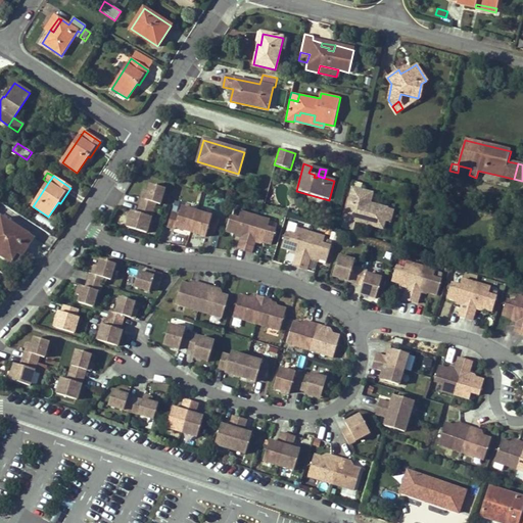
[(145,190),(142,199),(140,206),(152,210),(154,202),(158,203),(162,188),(148,184),(146,190),(145,190)]
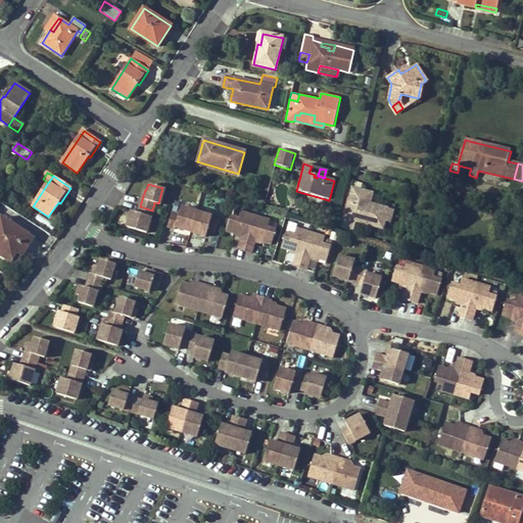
[(368,210),(370,202),(373,192),(353,186),(342,225),(353,228),(355,220),(382,228),(384,221),(388,208),(374,204),(372,211),(368,210)]
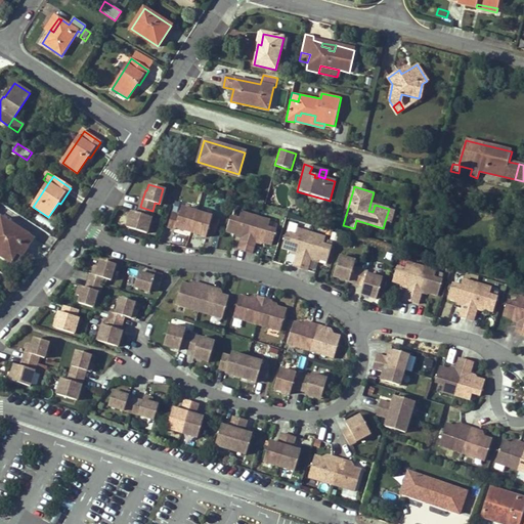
[(178,213),(171,211),(167,225),(174,227),(175,225),(182,228),(183,225),(190,227),(197,210),(180,206),(178,213)]
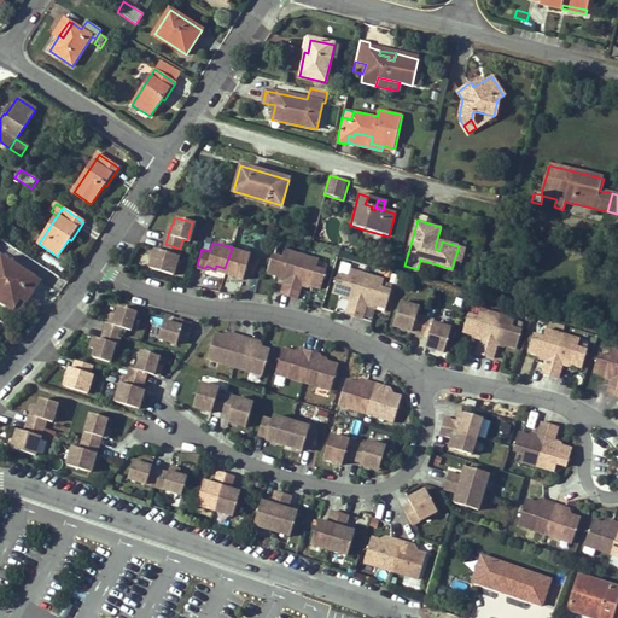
[(152,261),(156,262),(153,269),(172,275),(180,249),(165,244),(163,251),(156,250),(152,261)]
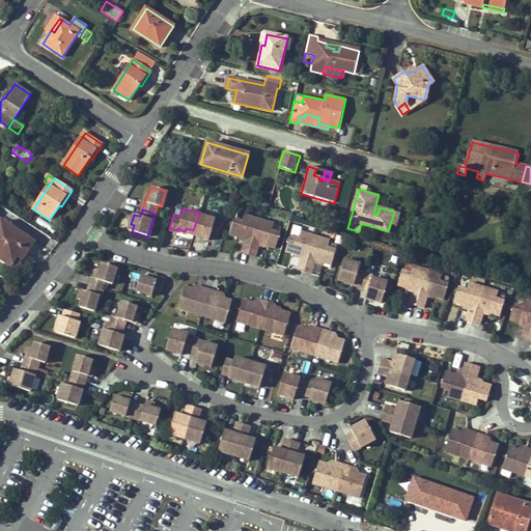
[(397,226),(400,214),(394,212),(390,224),(397,226)]
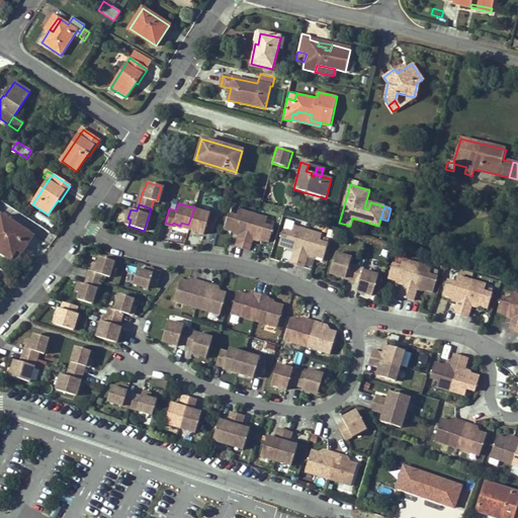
[(194,227),(193,229),(202,232),(204,227),(211,229),(216,214),(194,207),(188,225),(194,227)]
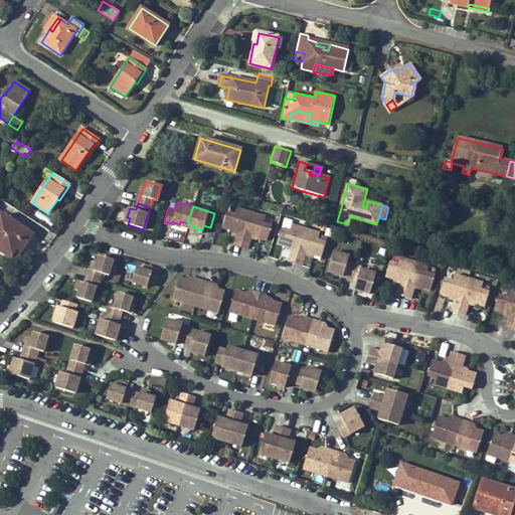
[(236,231),(232,243),(239,245),(250,211),(236,207),(234,213),(226,211),(221,226),(236,231)]
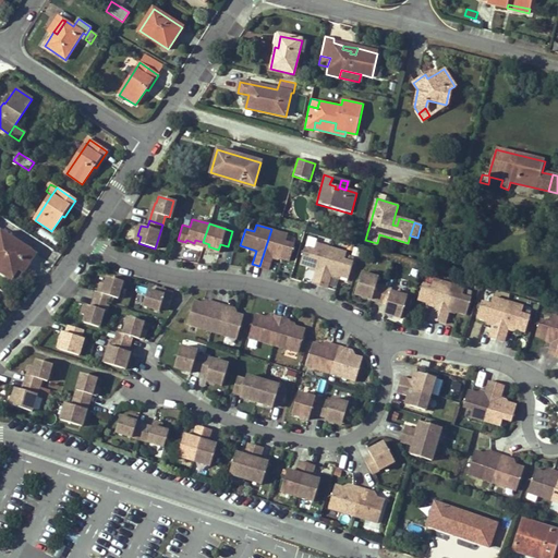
[(273,255),(280,257),(289,261),(293,244),(284,241),(287,233),(271,229),(259,266),(267,269),(273,255)]
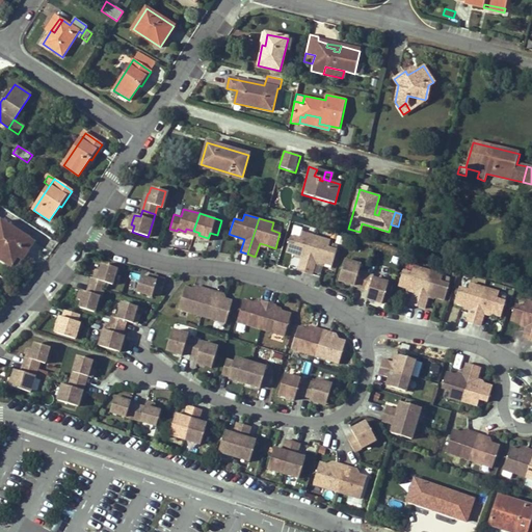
[(1,221),(0,221),(0,259),(10,266),(20,251),(25,256),(33,243),(1,221)]
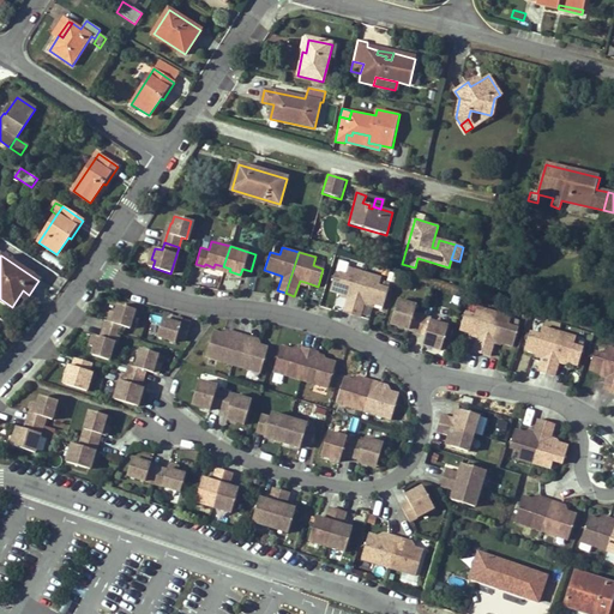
[(347,296),(341,312),(350,314),(363,274),(347,269),(344,276),(335,274),(329,290),(347,296)]
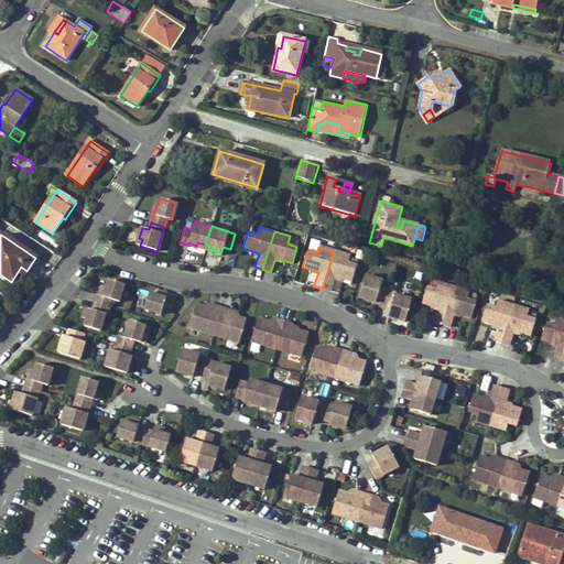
[(335,278),(343,280),(351,283),(357,267),(347,263),(349,257),(334,251),(322,289),(329,292),(335,278)]
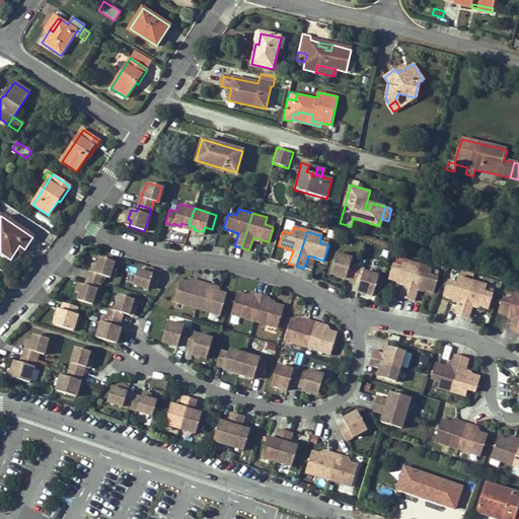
[(329,273),(337,274),(336,278),(345,281),(351,283),(356,268),(349,266),(351,260),(336,254),(329,273)]
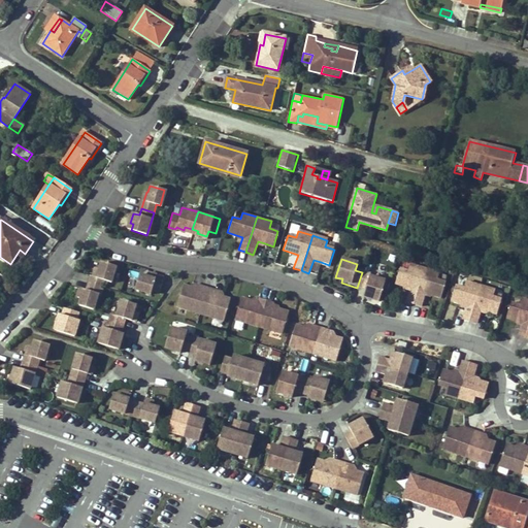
[(94,268),(90,277),(88,284),(101,288),(103,282),(109,283),(114,267),(99,262),(97,268),(94,268)]
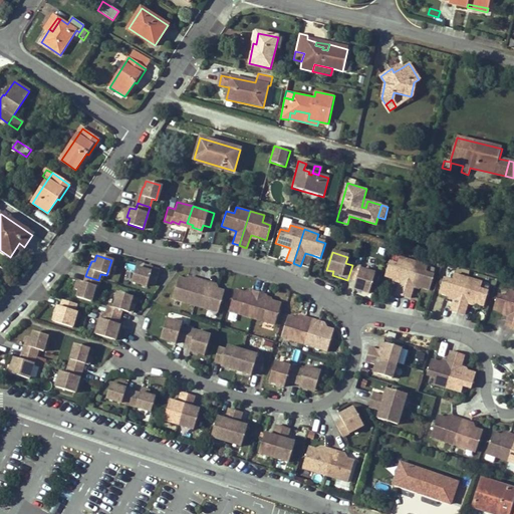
[(400,280),(396,293),(403,295),(414,261),(399,257),(397,262),(390,260),(386,275),(400,280)]
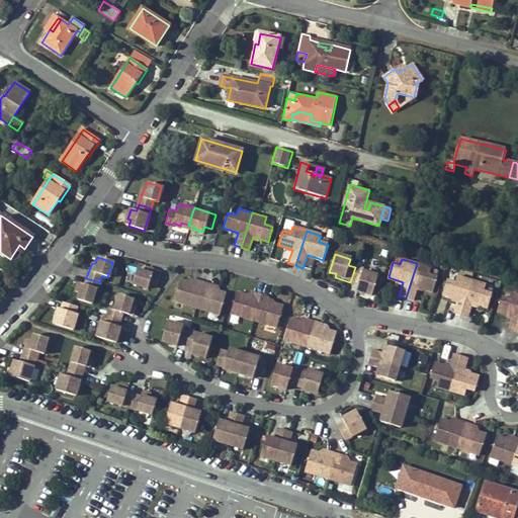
[(417,263),(406,297),(413,300),(417,287),(433,291),(437,276),(429,273),(431,268),(417,263)]
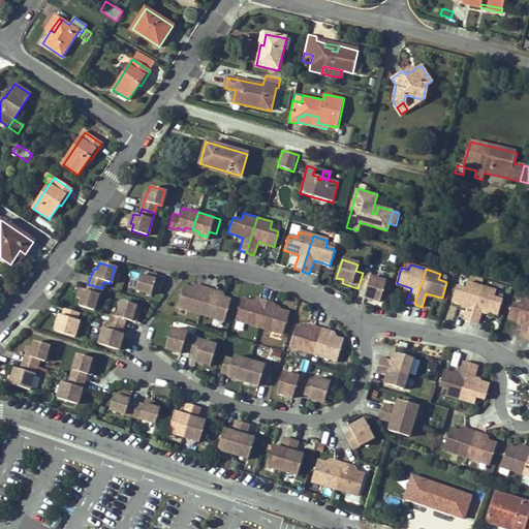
[(363,299),(371,302),(372,299),(379,301),(384,283),(369,278),(370,275),(363,273),(358,288),(365,290),(363,299)]
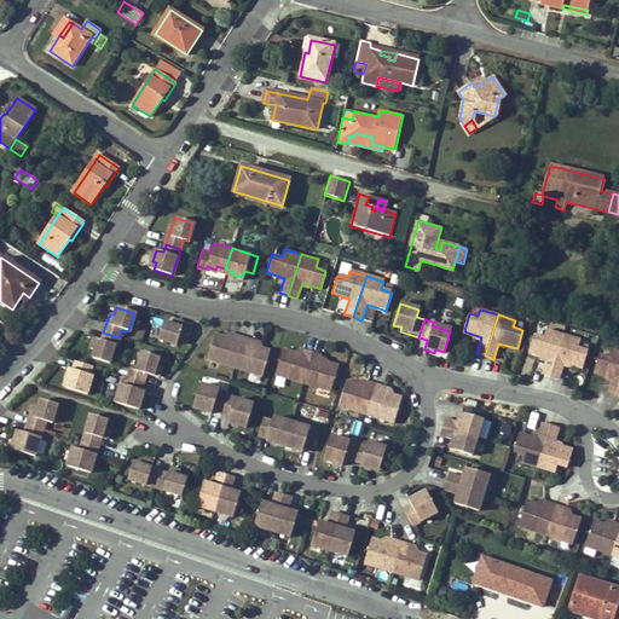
[(169,325),(161,323),(156,340),(174,346),(175,341),(184,343),(189,327),(171,320),(169,325)]
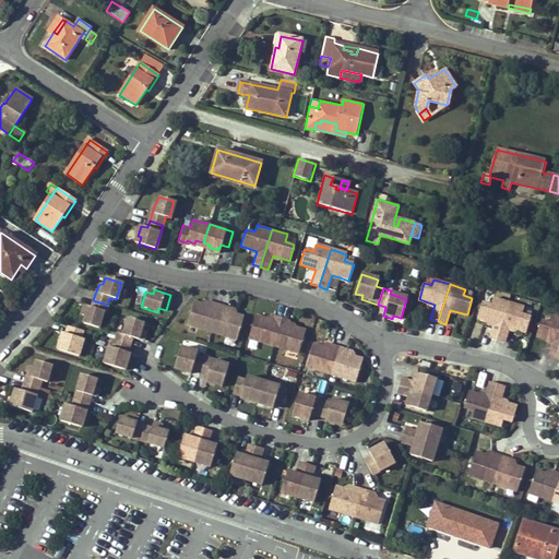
[(492,322),(488,336),(497,339),(509,302),(491,298),(490,304),(480,301),(476,317),(492,322)]
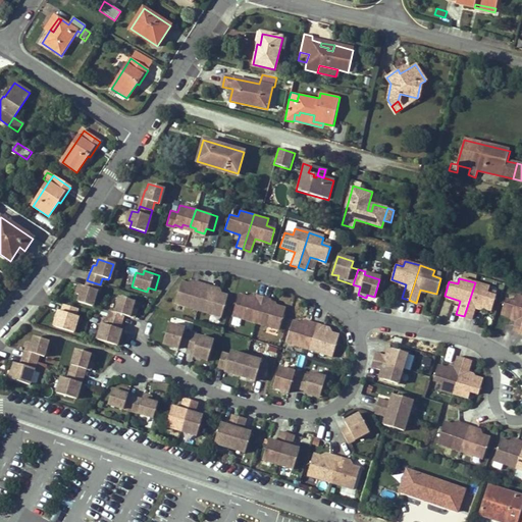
[(77,286),(74,296),(79,297),(76,303),(91,307),(96,292),(97,293),(100,284),(87,280),(84,289),(77,286)]
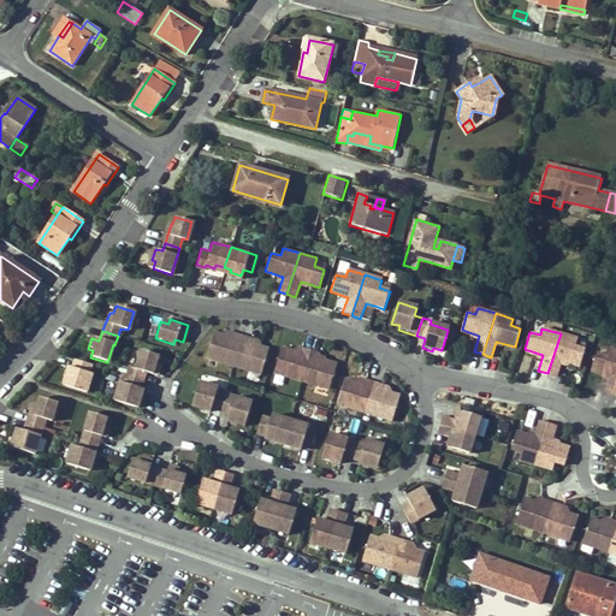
[(561,333),(548,373),(556,375),(561,361),(578,366),(584,349),(573,345),(575,338),(561,333)]
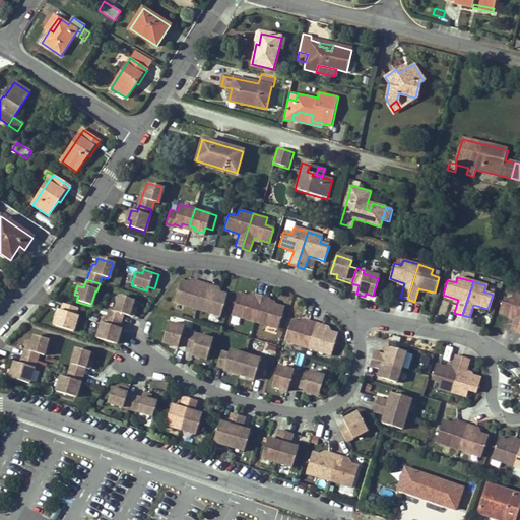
[(178,282),(172,303),(196,310),(203,284),(195,282),(194,286),(187,284),(178,282)]
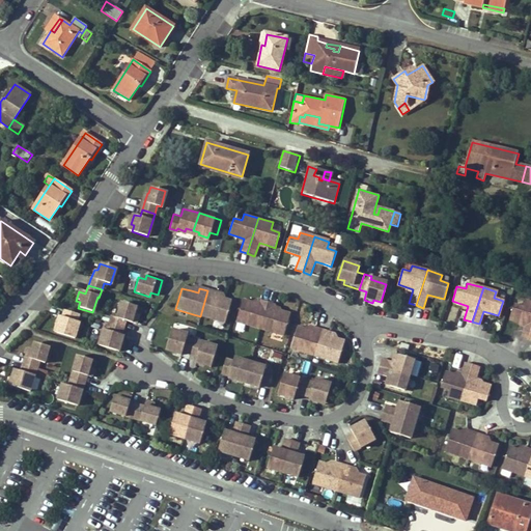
[(223,323),(229,302),(221,300),(214,297),(215,294),(207,290),(200,316),(223,323)]
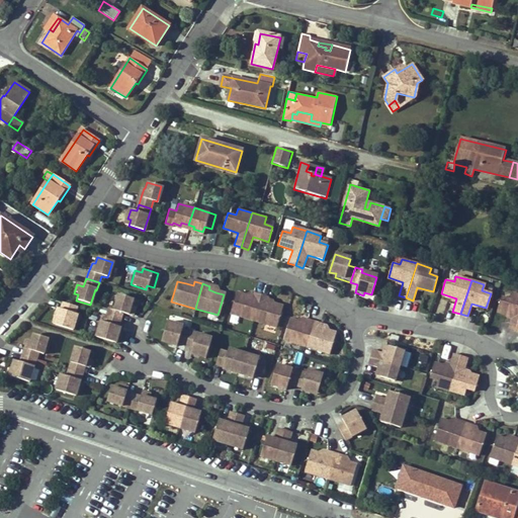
[(235,292),(229,315),(252,321),(260,295),(253,293),(251,297),(235,292)]
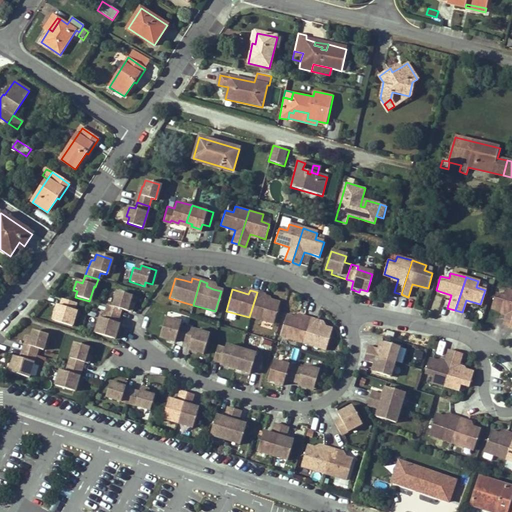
[(508,327),(511,314),(511,291),(505,289),(503,295),(495,292),(490,307),(505,312),(501,325),(508,327)]
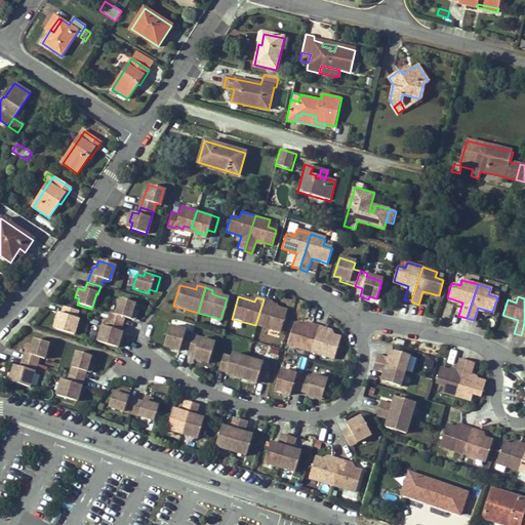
[(120,324),(122,317),(131,320),(133,311),(130,310),(132,304),(118,298),(113,314),(108,313),(106,320),(120,324)]
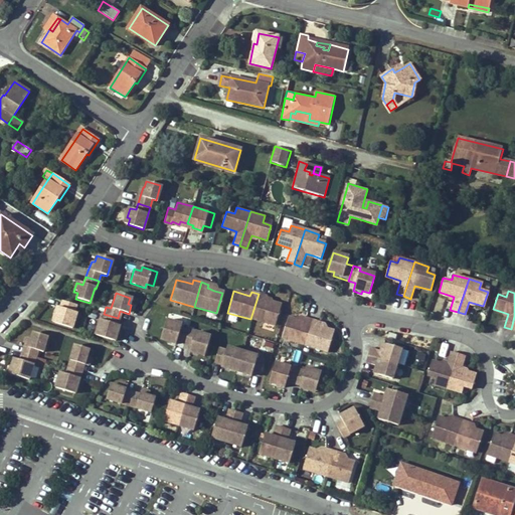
[(279,305),(264,301),(265,296),(259,294),(250,319),(273,326),(279,305)]
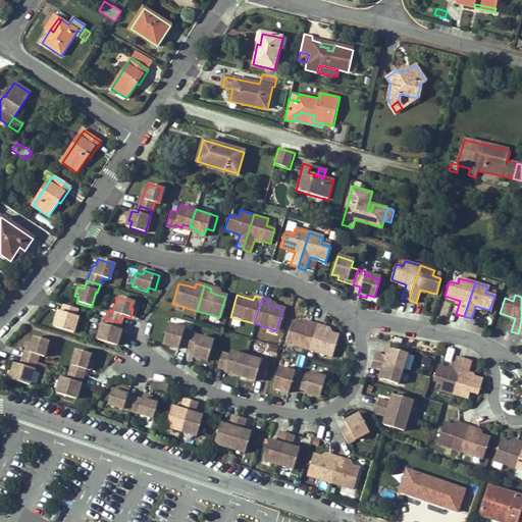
[(57,320),(54,328),(72,333),(77,318),(74,317),(76,309),(62,305),(59,312),(56,311),(53,320),(57,320)]
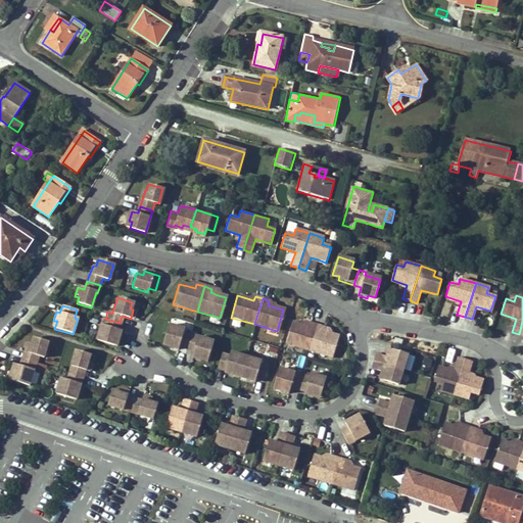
[(95,341),(112,346),(114,339),(117,340),(120,332),(116,331),(120,323),(105,319),(103,326),(99,325),(95,341)]
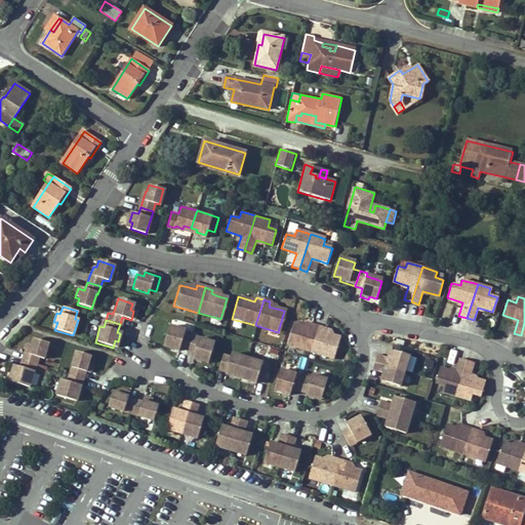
[(293,324),(286,346),(310,353),(317,327),(312,326),(310,325),(309,329),(293,324)]
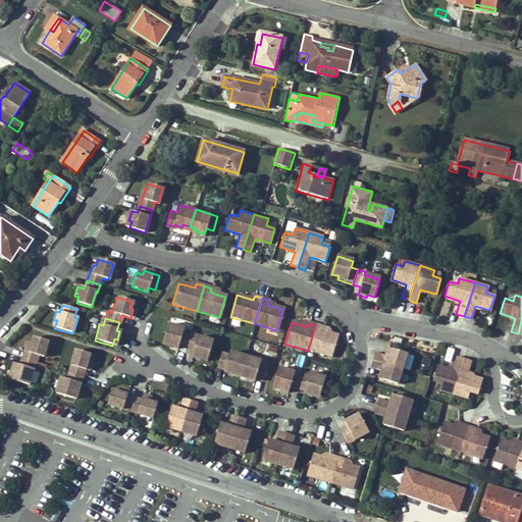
[(161,342),(168,344),(167,346),(176,349),(177,345),(186,348),(189,334),(181,332),(183,329),(167,323),(161,342)]
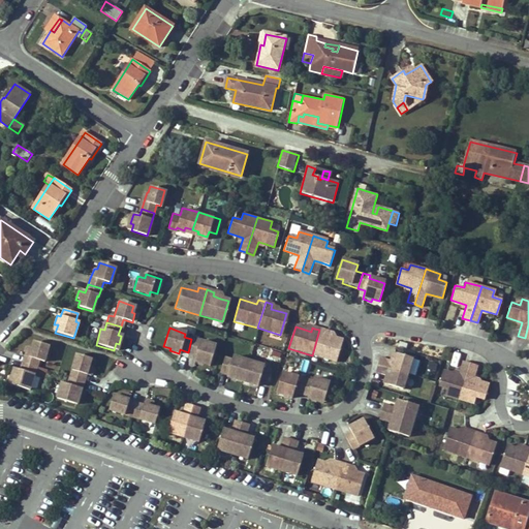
[(327,336),(328,333),(327,333),(319,330),(312,355),(336,363),(342,341),(327,336)]
